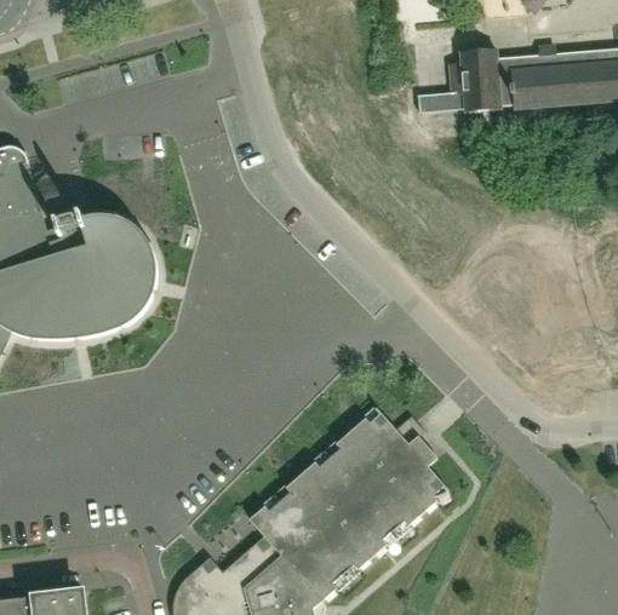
[(448,63),(450,90),(417,93),(418,111),(464,108),(464,110),(499,108),(498,102),(513,102),(514,107),(617,98),(617,46),(553,52),(553,44),(538,45),(539,53),(516,55),(516,57),(496,59),(495,47),(459,50),(461,62),(448,63)]
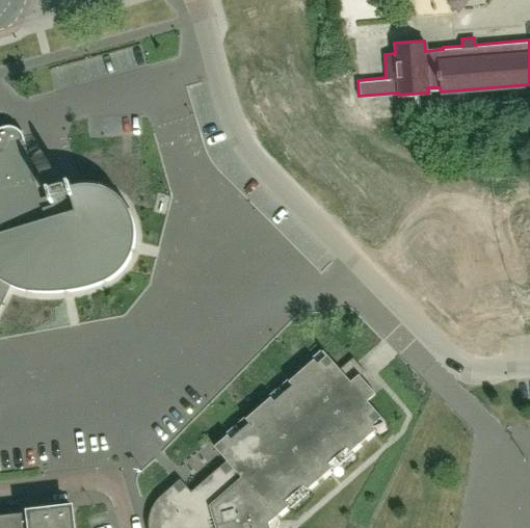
[(390,115),(417,113),(416,104),(390,106),(390,115)]
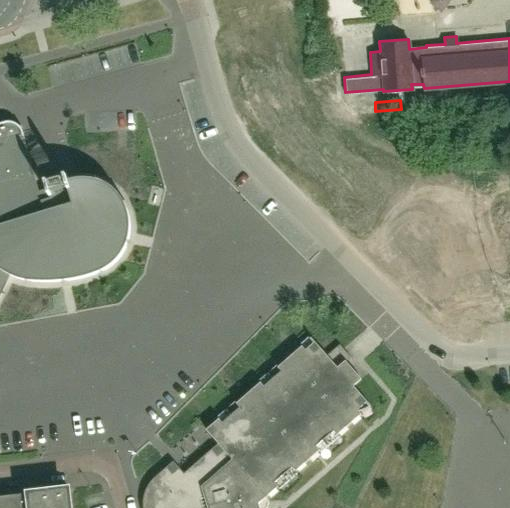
[(4,120),(0,121),(0,301),(4,292),(0,290),(0,287),(8,271),(12,273),(22,277),(40,279),(51,278),(59,278),(76,276),(95,270),(109,262),(116,256),(125,242),(129,228),(128,218),(124,203),(122,197),(118,191),(113,186),(106,182),(97,178),(85,176),(76,177),(67,180),(66,174),(44,180),(46,187),(38,189),(22,133),(23,133),(21,129),(20,127),(19,125),(20,124),(20,123),(18,124),(14,121),(8,119),(8,117),(7,117),(7,119),(5,119),(4,120)]
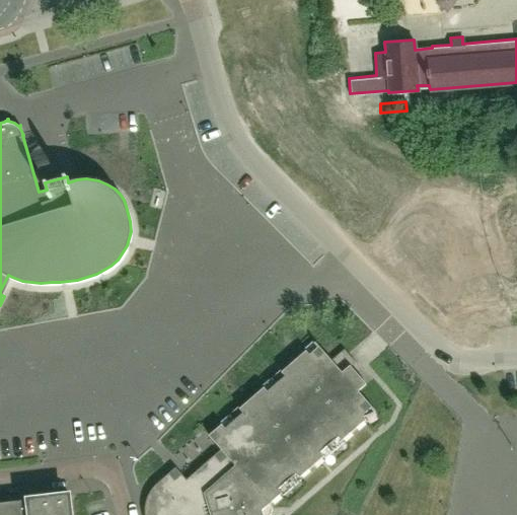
[(144,510),(144,514),(263,514),(262,508),(374,410),(357,389),(365,382),(350,364),(355,360),(343,347),(329,358),(314,341),(208,434),(220,447),(186,477),(174,465),(155,483),(149,491),(145,500),(144,510)]
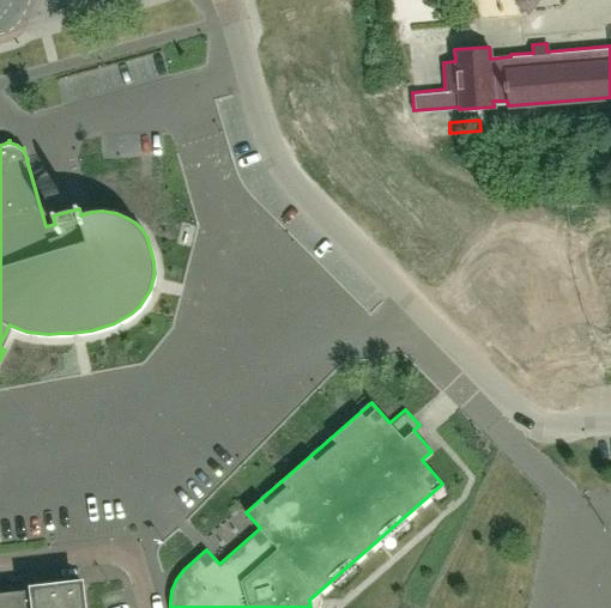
[(0,607),(83,607),(80,582),(0,591),(0,607)]
